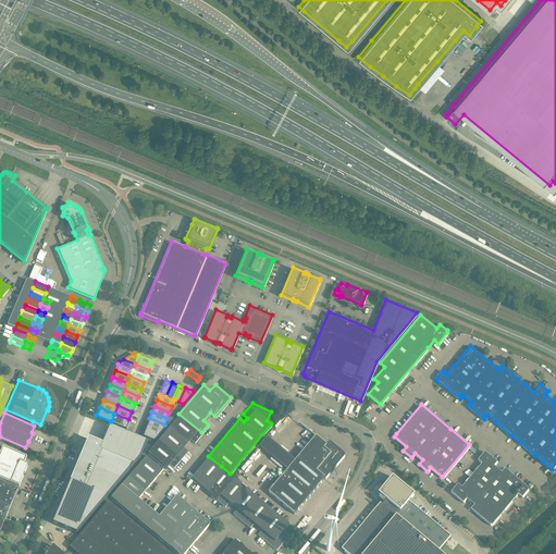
[(278,431),(289,417),(285,413),(273,427),(278,431)]
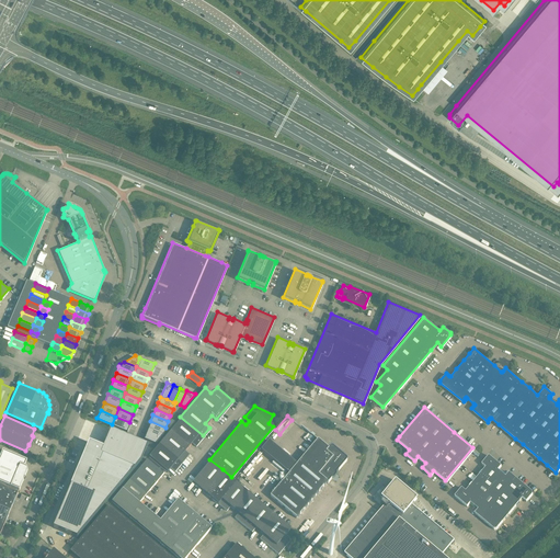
[(115,417),(112,424),(126,431),(129,422),(115,417)]
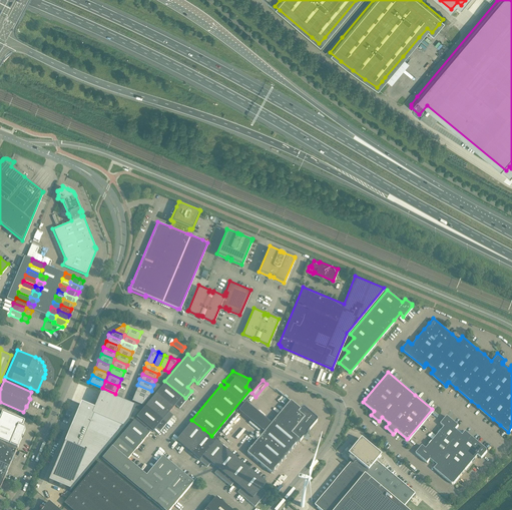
[(185,398),(164,381),(154,393),(171,407),(174,403),(178,406),(185,398)]
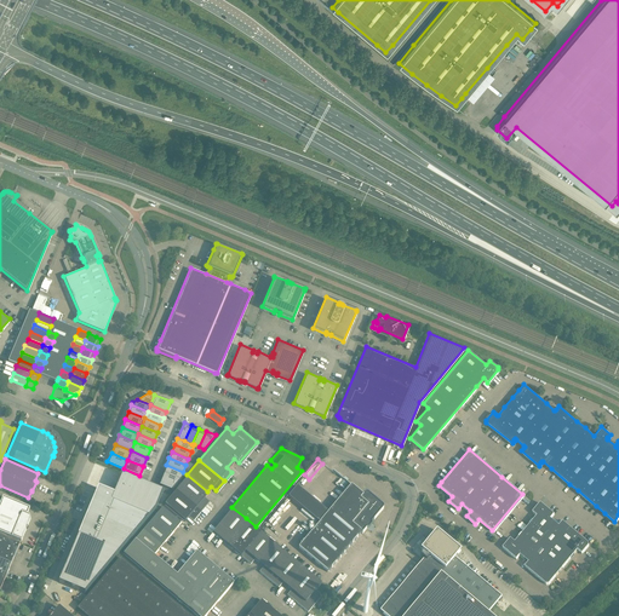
[(166,465),(164,471),(179,478),(181,476),(183,472),(166,465)]
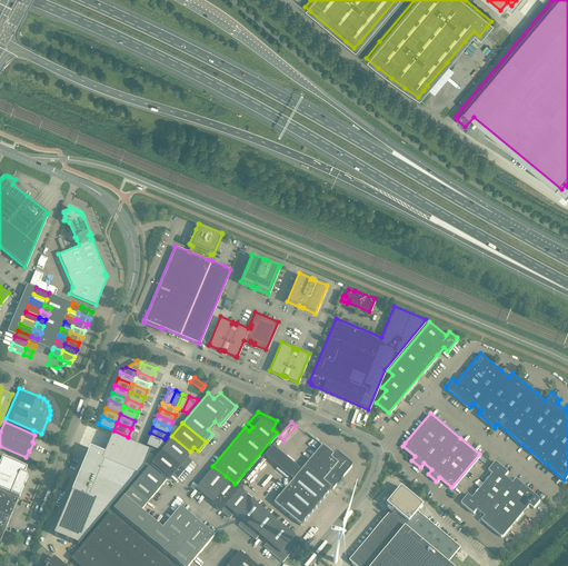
[(150,433),(146,444),(156,449),(165,439),(150,433)]
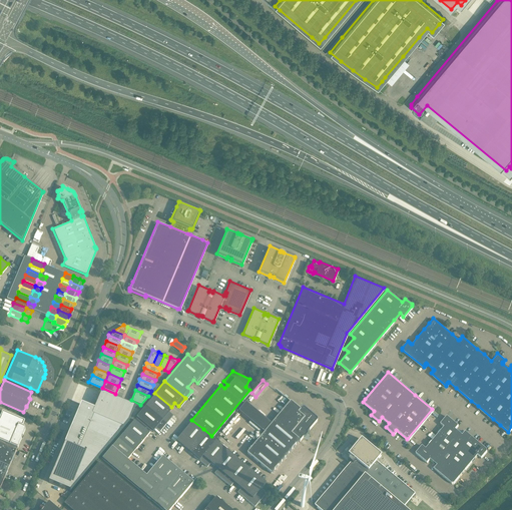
[(76,413),(48,480),(69,489),(128,419),(134,405),(100,391),(93,408),(91,413),(78,408),(76,413)]
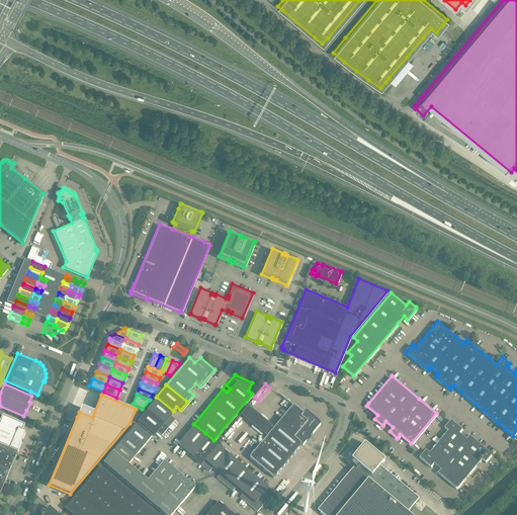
[(173,411),(156,397),(147,408),(167,425),(174,418),(170,414),(173,411)]
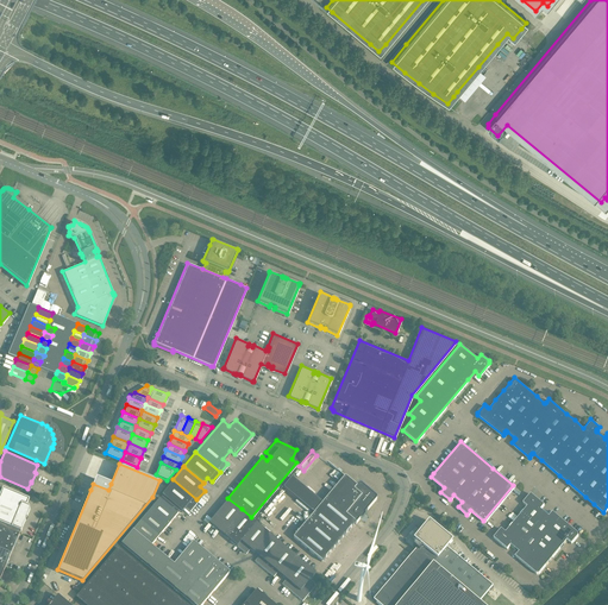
[(355,521),(358,516),(359,516),(362,516),(364,514),(364,511),(364,510),(376,497),(375,495),(359,481),(357,481),(355,484),(344,474),(321,500),(290,476),(282,485),(308,508),(307,509),(308,511),(309,509),(313,511),(293,535),(321,559),(353,521),(355,521)]
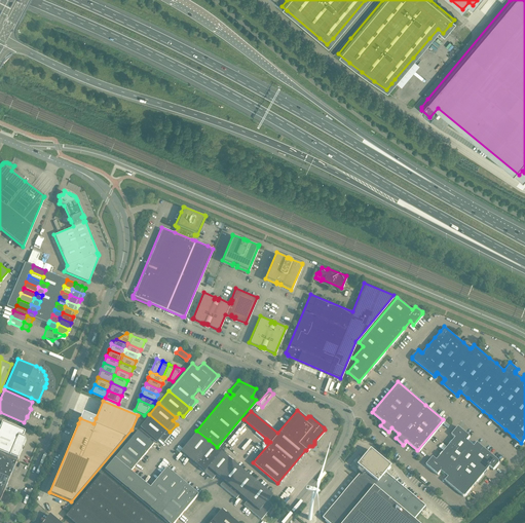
[(170,432),(149,414),(139,426),(156,441),(159,437),(163,440),(170,432)]
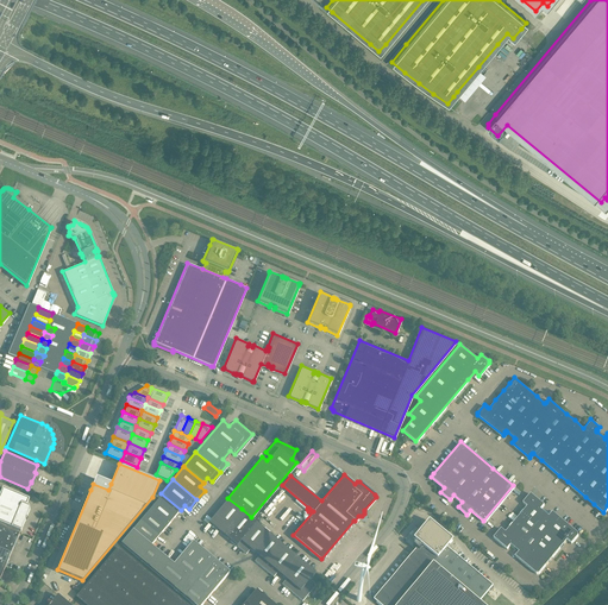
[(26,514),(29,506),(27,504),(25,503),(29,496),(2,485),(0,490),(0,520),(20,529),(24,517),(25,517),(26,515),(26,514)]
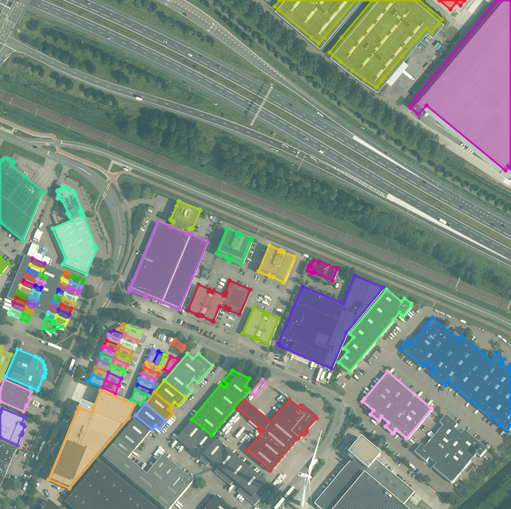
[(485,449),(485,447),(464,429),(460,433),(453,427),(454,426),(457,423),(445,414),(439,421),(442,424),(424,446),(420,443),(414,451),(425,460),(428,458),(428,457),(436,462),(435,464),(432,466),(450,481),(452,481),(476,452),(477,453),(479,455),(485,449)]
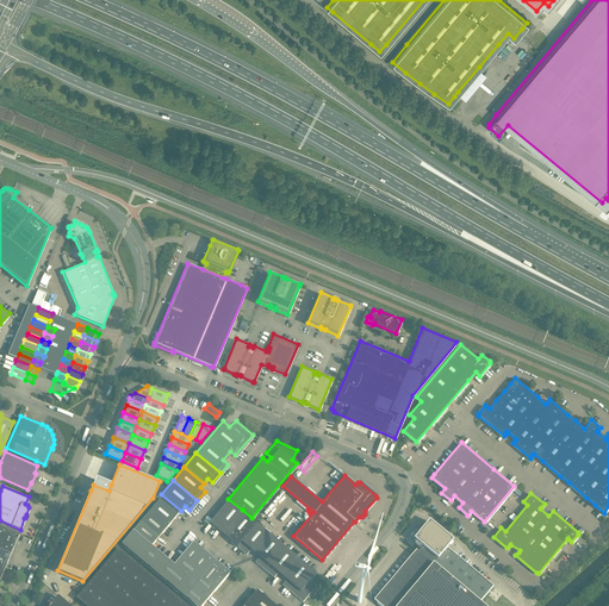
[(166,525),(176,512),(178,512),(159,497),(148,510),(166,525)]
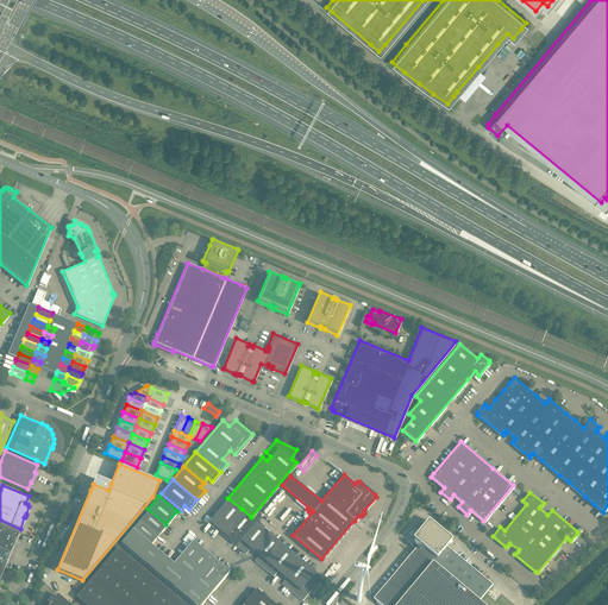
[(223,533),(242,509),(227,498),(208,521),(223,533)]
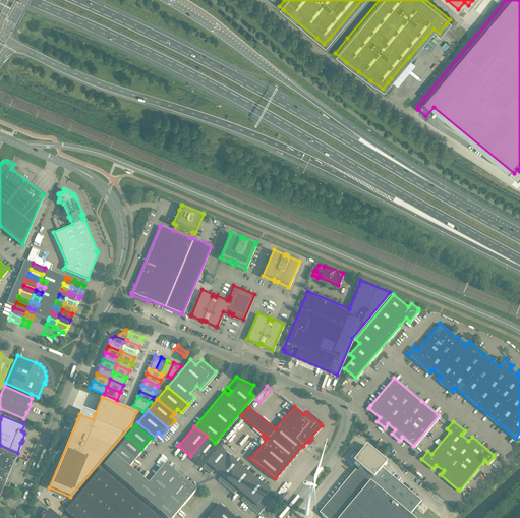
[(141,449),(126,436),(119,444),(135,457),(141,449)]
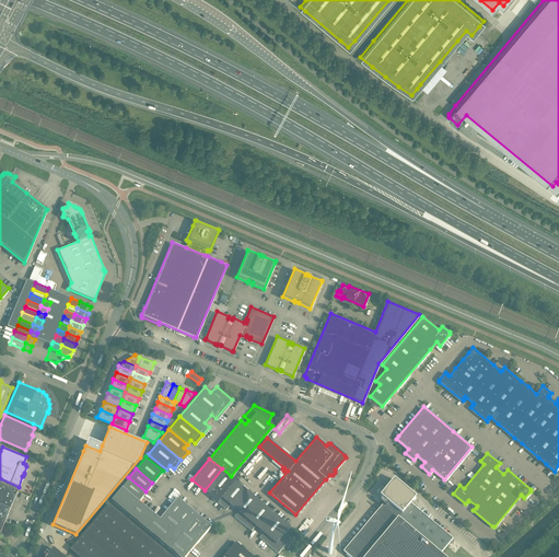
[(217,500),(234,479),(231,476),(222,468),(205,490),(217,500)]
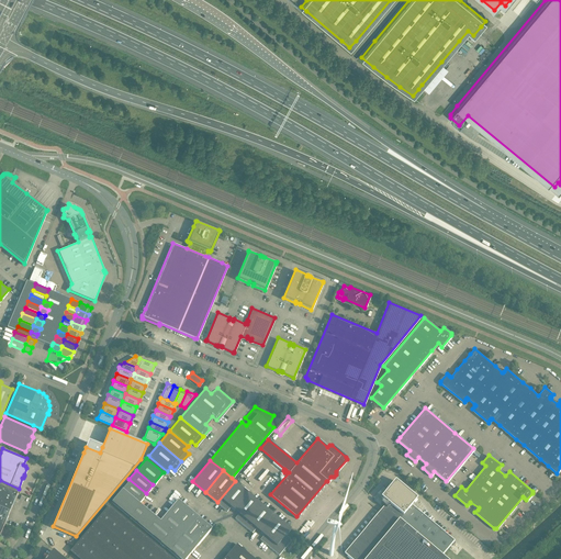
[(128,479),(122,488),(138,502),(142,498),(146,493),(128,479)]
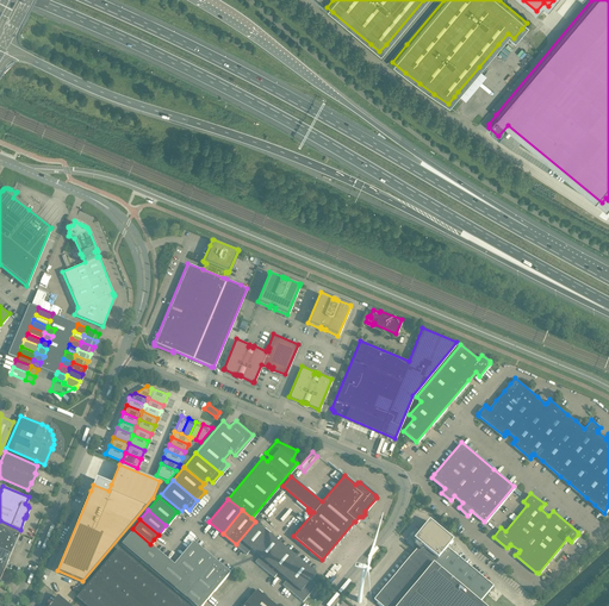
[(484,605),(478,601),(489,588),(492,585),(446,547),(452,539),(428,519),(412,537),(420,543),(418,544),(416,542),(415,542),(414,542),(412,543),(412,544),(414,545),(416,547),(415,548),(411,553),(411,554),(379,593),(373,599),(381,605),(484,605)]
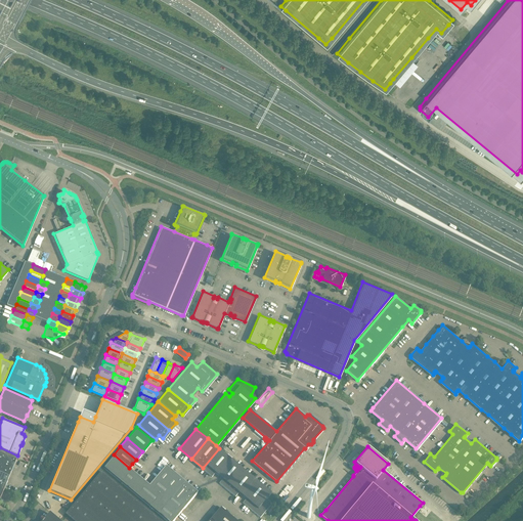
[(219,448),(203,468),(211,475),(214,471),(221,477),(218,481),(234,494),(237,490),(245,496),(242,501),(254,511),(256,512),(259,516),(271,502),(265,497),(270,491),(268,489),(238,465),(235,462),(230,458),(219,448)]
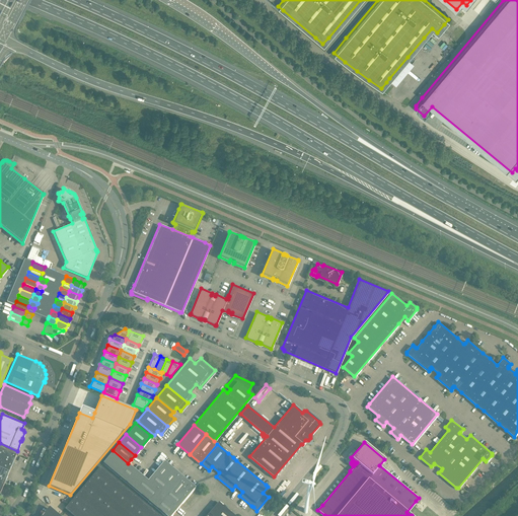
[(0,466),(8,470),(15,453),(0,446),(0,466)]
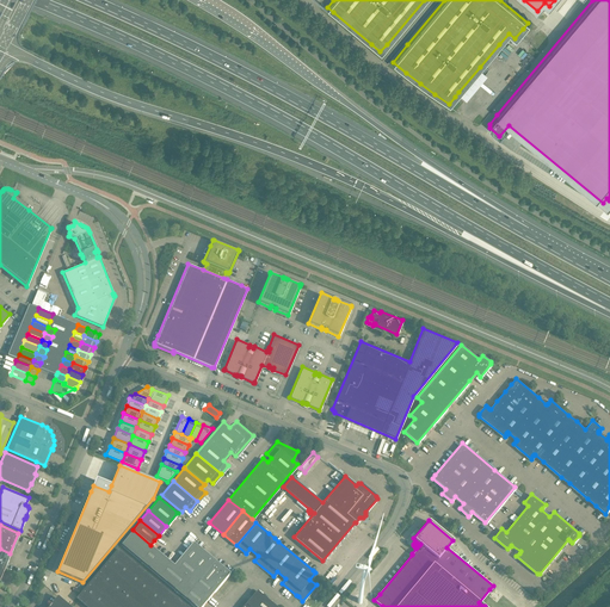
[(133,530),(121,543),(180,593),(192,580),(173,564),(168,559),(165,556),(160,552),(155,549),(151,545),(133,530)]
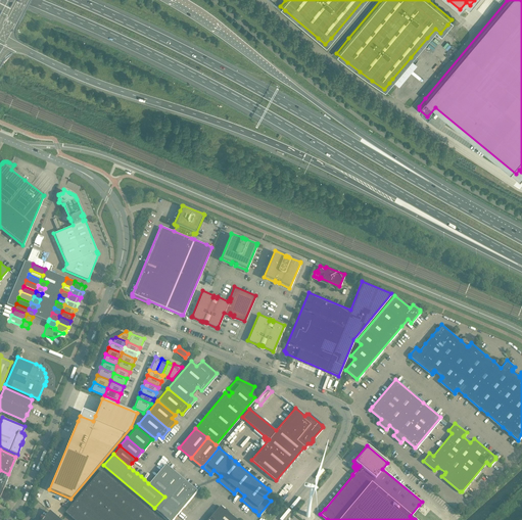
[(162,482),(173,470),(164,463),(155,475),(162,482)]
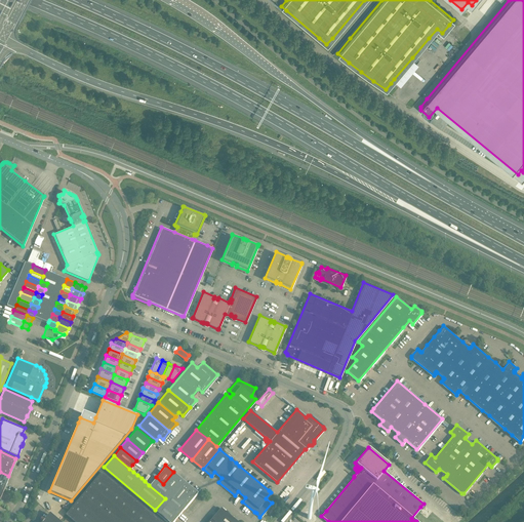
[(161,521),(101,471),(65,514),(66,515),(74,521),(242,521),(241,521),(240,521),(238,521),(236,520),(232,516),(220,507),(216,511),(213,514),(206,521),(161,521)]
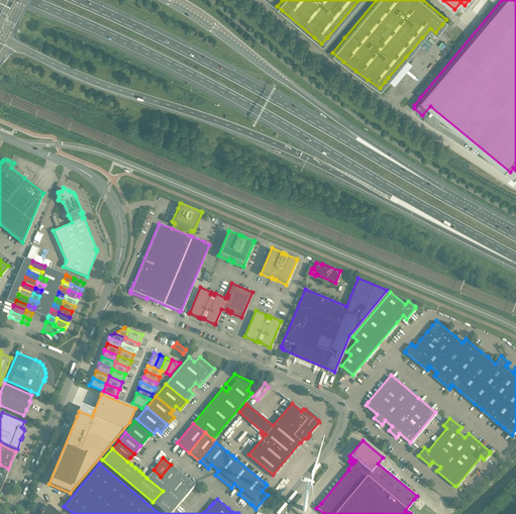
[(8,469),(0,465),(0,475),(5,478),(8,469)]
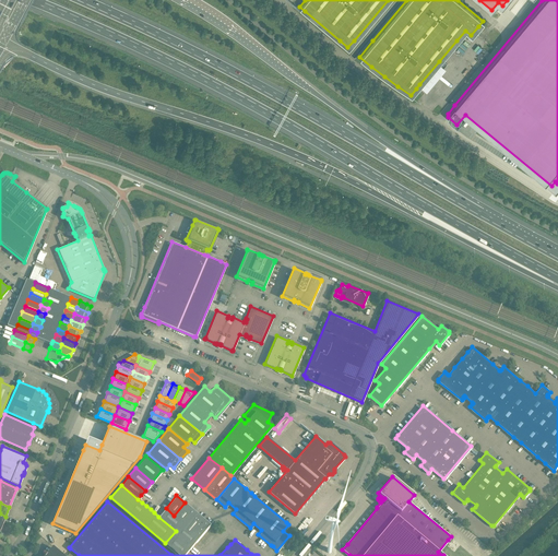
[(182,522),(193,509),(185,503),(174,516),(182,522)]
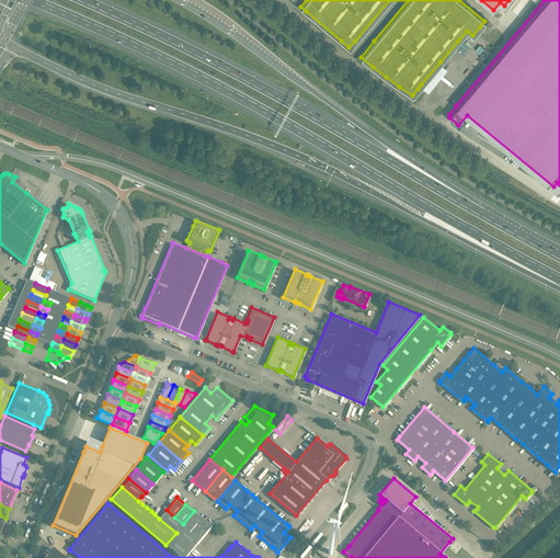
[(183,524),(174,517),(167,510),(159,519),(176,533),(183,524)]
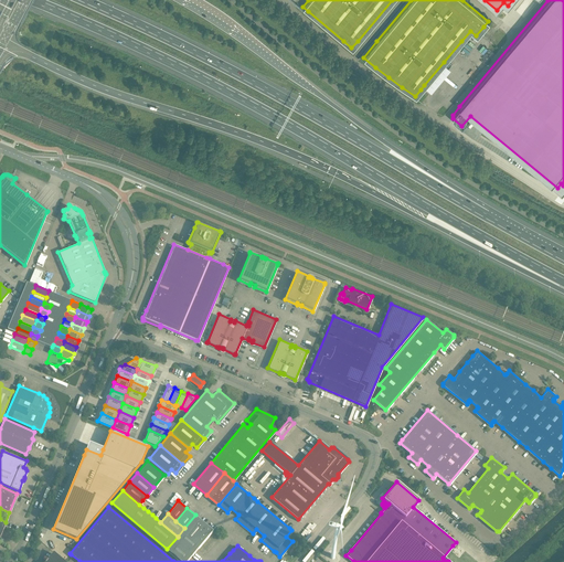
[(181,561),(184,561),(212,529),(195,515),(184,528),(178,537),(167,549),(181,561)]
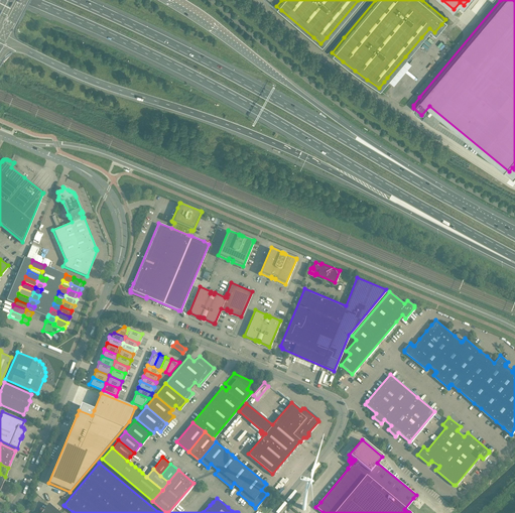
[(58,512),(48,504),(42,510),(41,509),(40,508),(39,508),(38,509),(38,510),(39,511),(40,512),(39,512),(58,512)]
